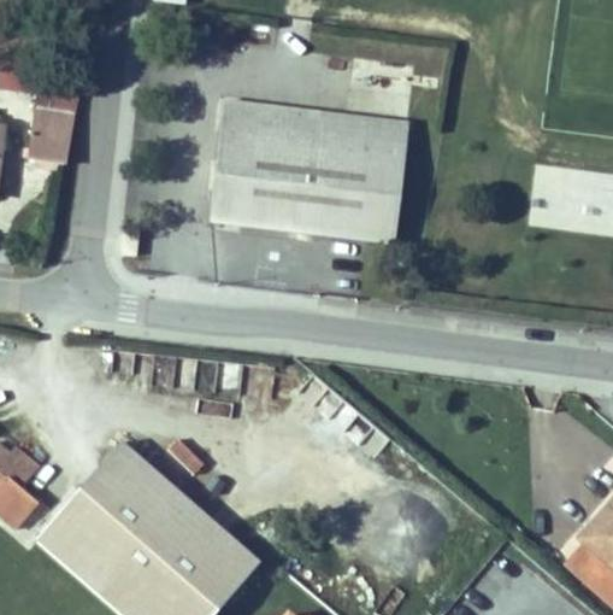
[(75,113),(82,74),(1,62),(0,71),(0,86),(42,93),(40,107),(75,113)]
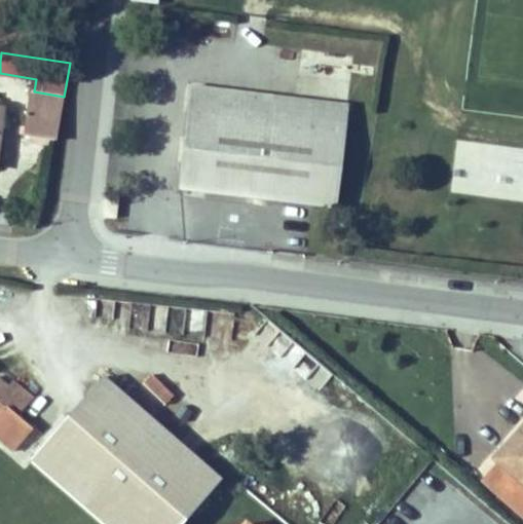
[(194,85),(182,188),(337,207),(349,104),(318,100),(314,125),(206,113),(209,87),(194,85)]
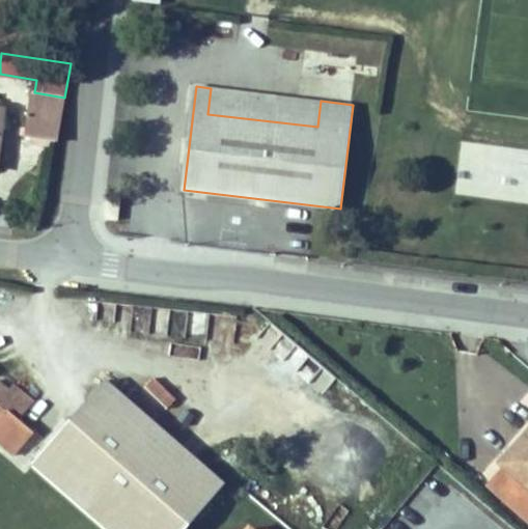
[(321,101),(211,88),(207,114),(317,127),(321,101)]
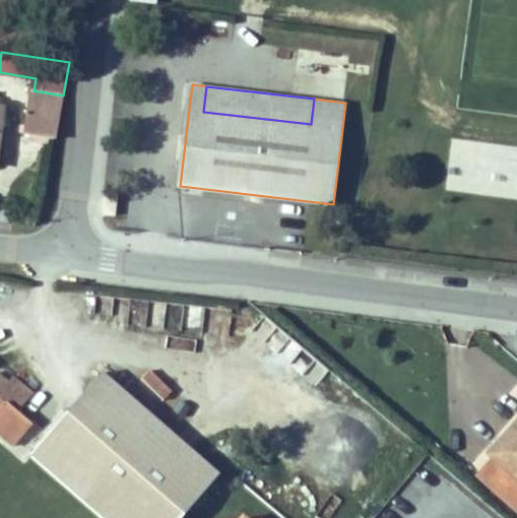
[(63,95),(34,90),(26,134),(55,137),(63,95)]
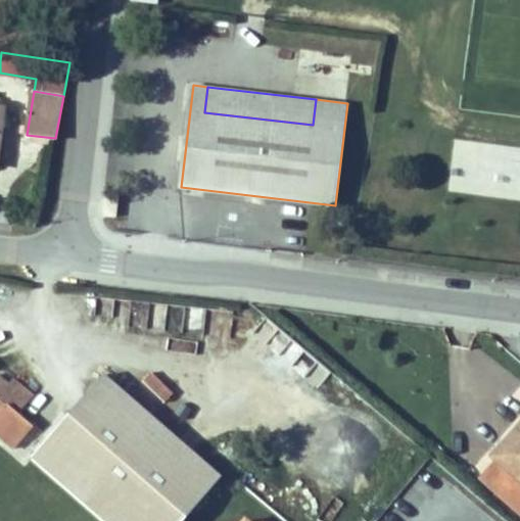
[(457,142),(457,156),(509,154),(508,140),(457,142)]
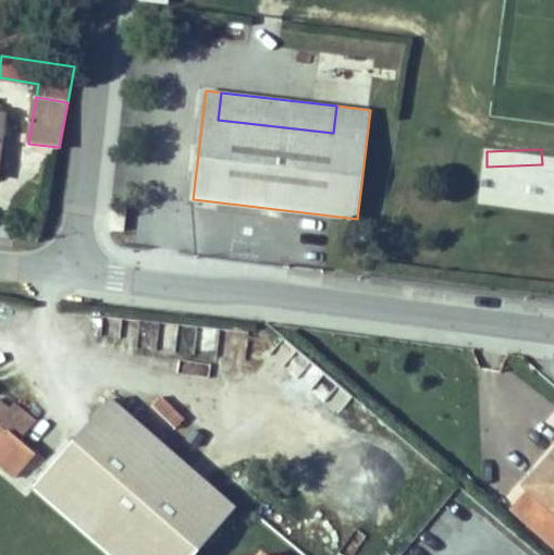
[(140,320),(109,317),(107,333),(139,335),(140,320)]
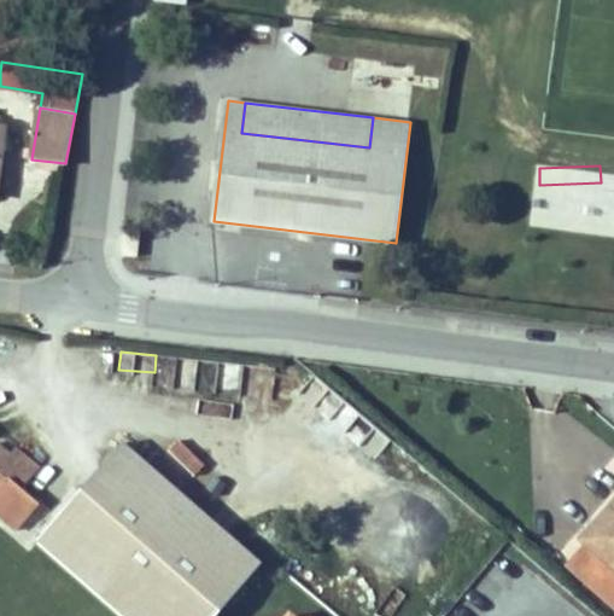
[(372,434),(313,389),(288,422),(346,466),(372,434)]
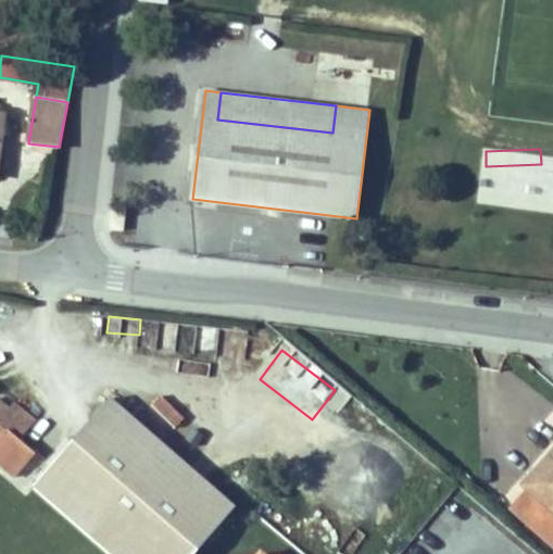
[(208,372),(208,361),(178,359),(178,370),(208,372)]
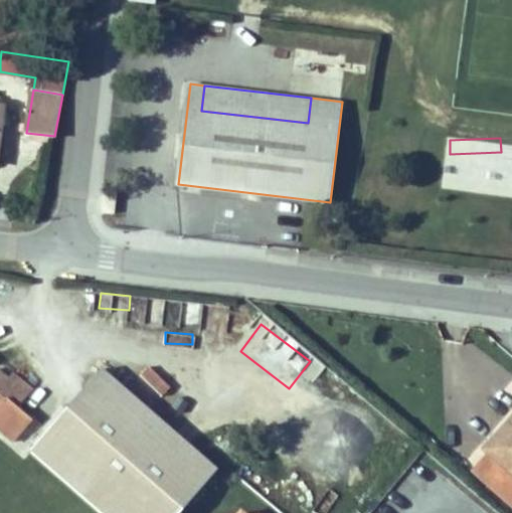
[(0,367),(0,392),(6,398),(0,405),(0,425),(16,440),(33,419),(18,407),(35,387),(23,378),(19,383),(11,377),(0,367)]
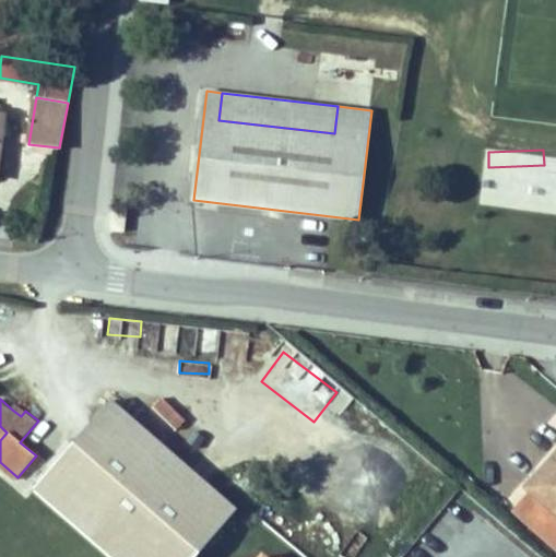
[(194,556),(237,509),(110,399),(34,487),(113,556),(194,556)]
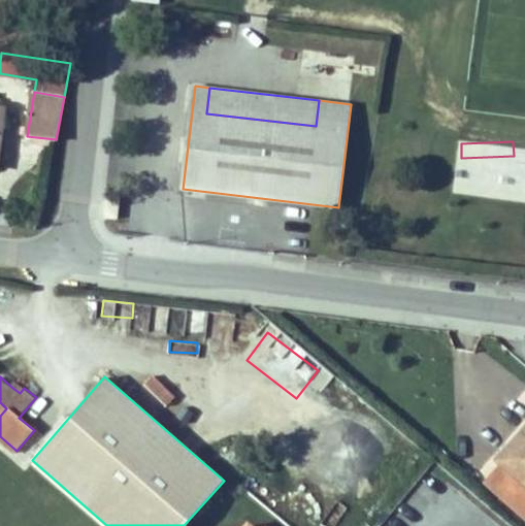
[(17,381),(11,387),(20,393),(24,388),(17,381)]
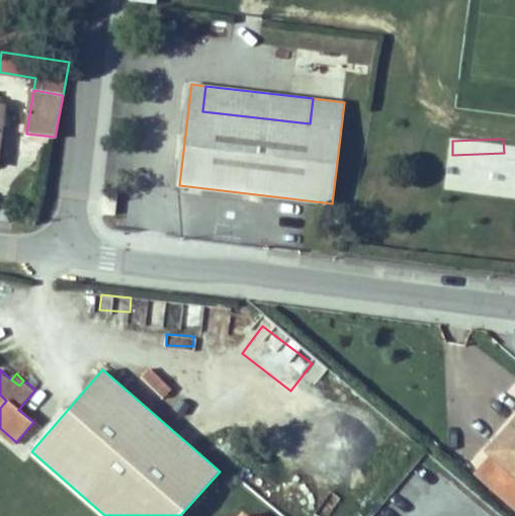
[(514,422),(489,451),(493,455),(478,471),(506,497),(514,487),(514,422)]
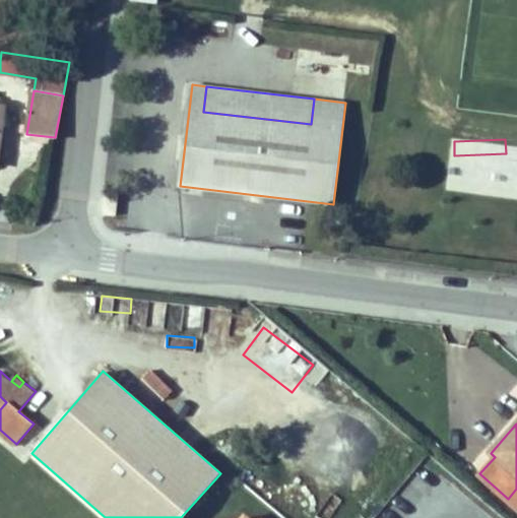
[(516,489),(508,499),(516,507),(516,489)]
